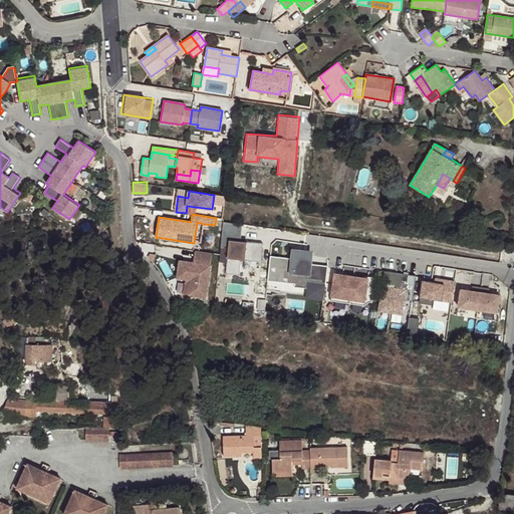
[(224,272),(240,274),(241,259),(263,261),(265,242),(226,239),(224,272)]
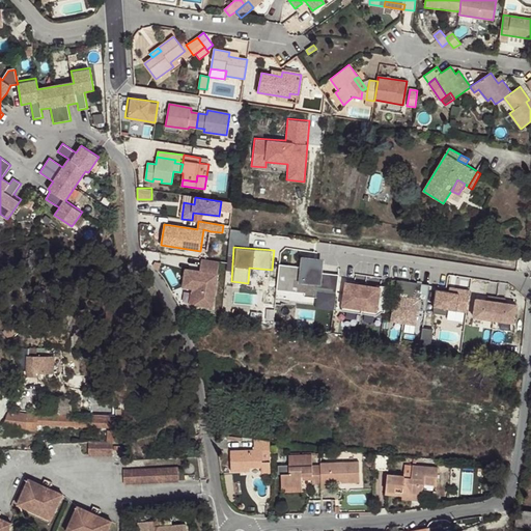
[(297,266),(279,263),(276,289),(316,294),(314,307),(334,309),(337,274),(319,272),(320,258),(298,255),(297,266)]
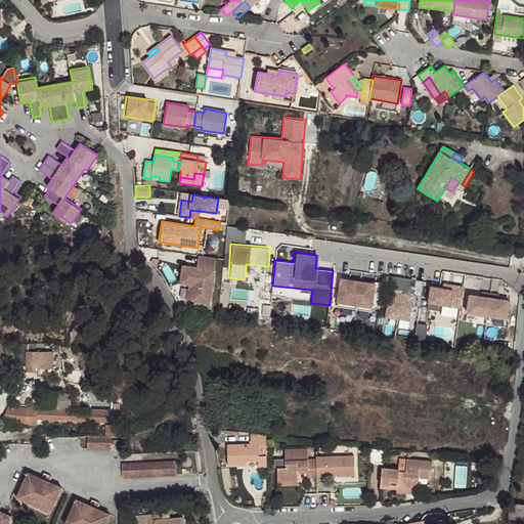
[(211,303),(214,275),(217,258),(200,255),(199,264),(203,265),(203,268),(183,266),(181,284),(190,285),(194,286),(192,301),(211,303)]
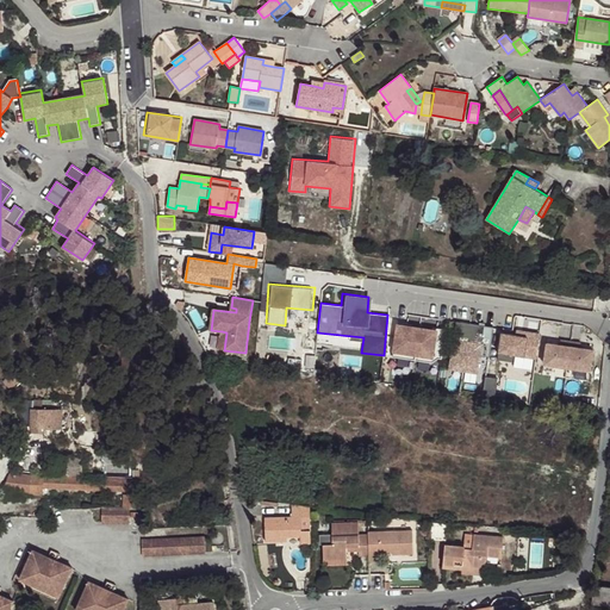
[(446,371),(478,377),(486,325),(455,321),(446,371)]
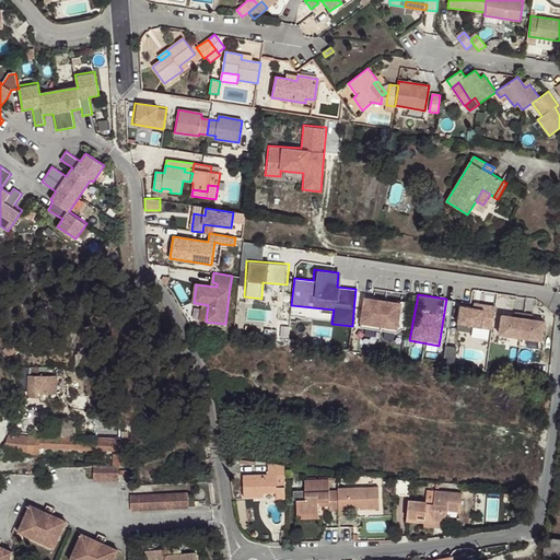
[(453,329),(490,334),(494,304),(473,301),(473,306),(456,305),(453,329)]
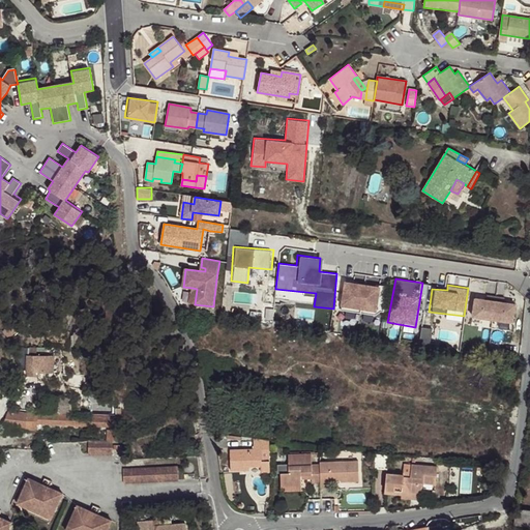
[(492,319),(496,296),(487,295),(487,299),(475,298),(472,316),(492,319)]
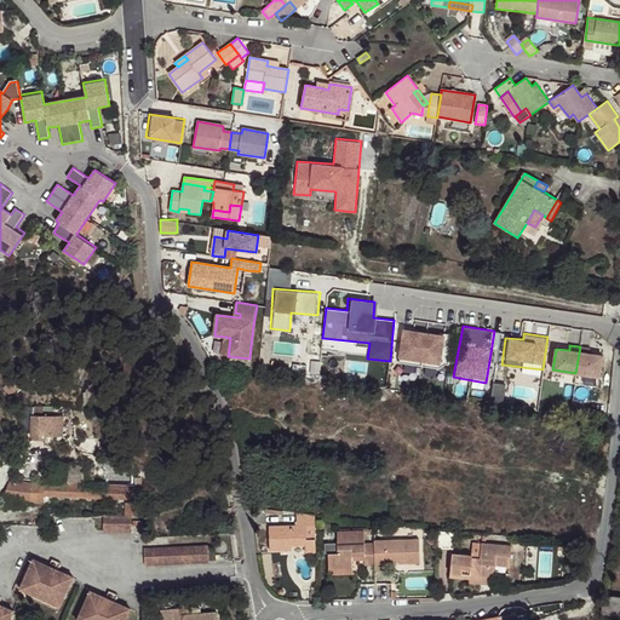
[(600,377),(603,356),(590,354),(590,348),(580,346),(575,373),(600,377)]
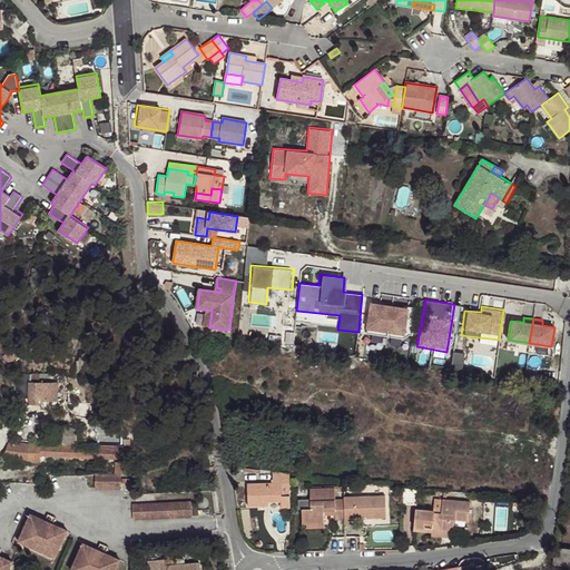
[(7,352),(12,360),(27,349),(20,341),(7,352)]
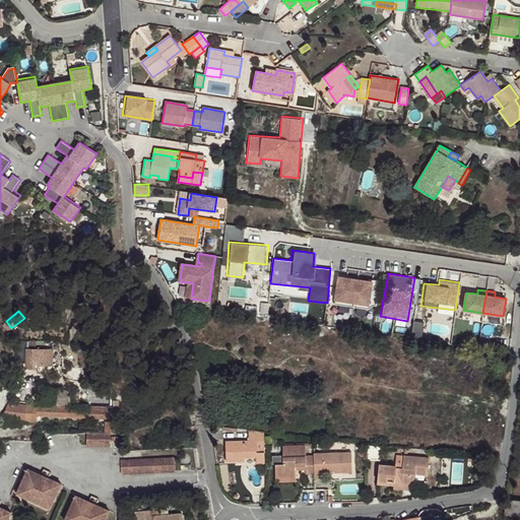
[(53,349),(27,349),(26,367),(53,368),(53,349)]
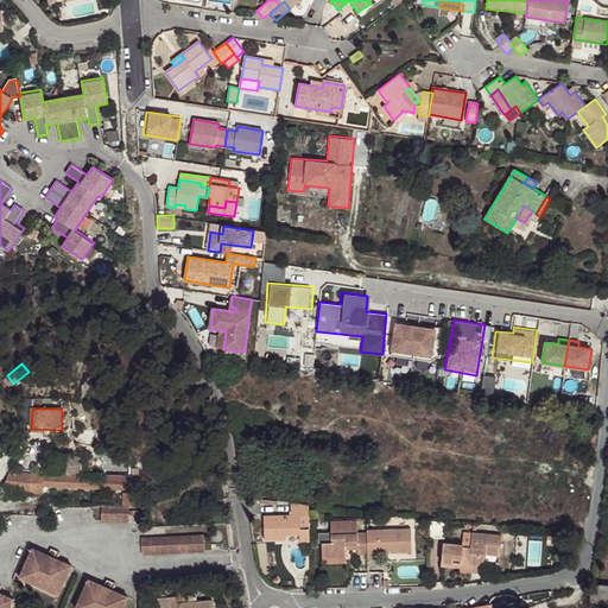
[(81,473),(82,457),(69,457),(69,472),(81,473)]
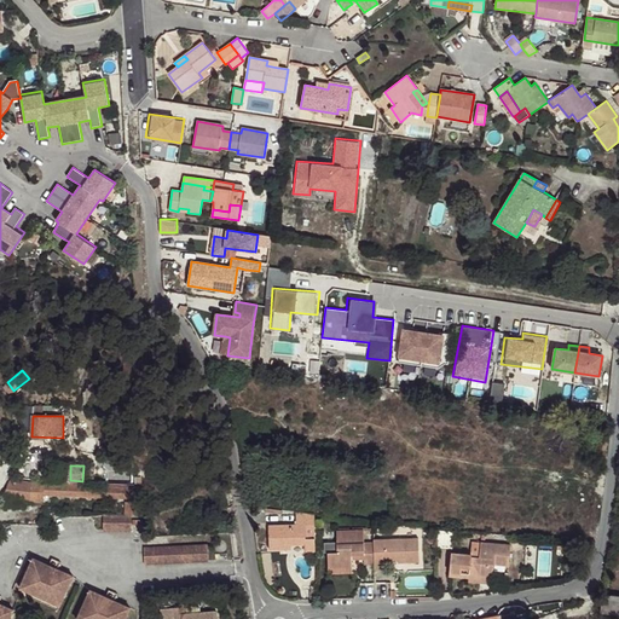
[(126,514),(132,514),(139,515),(140,486),(28,482),(10,480),(4,498),(18,499),(32,501),(44,502),(44,495),(133,498),(133,502),(126,502),(126,514)]
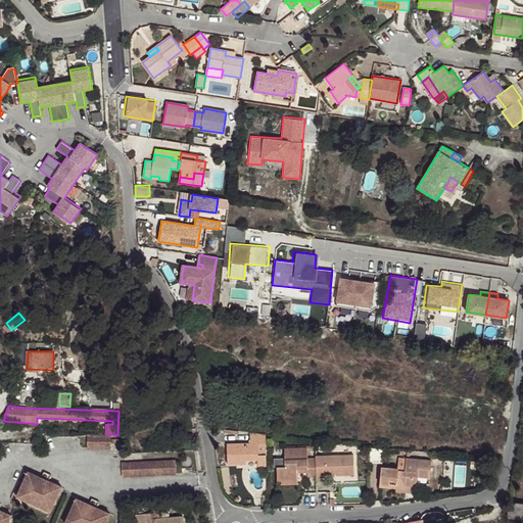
[(258,455),(257,443),(266,443),(266,434),(250,432),(250,443),(227,443),(228,464),(239,464),(239,461),(246,461),(256,460),(256,466),(267,466),(267,455),(258,455)]
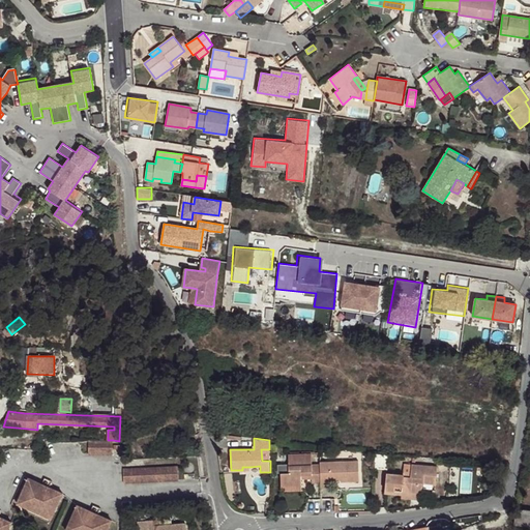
[(88,441),(88,454),(112,455),(113,441),(88,441)]
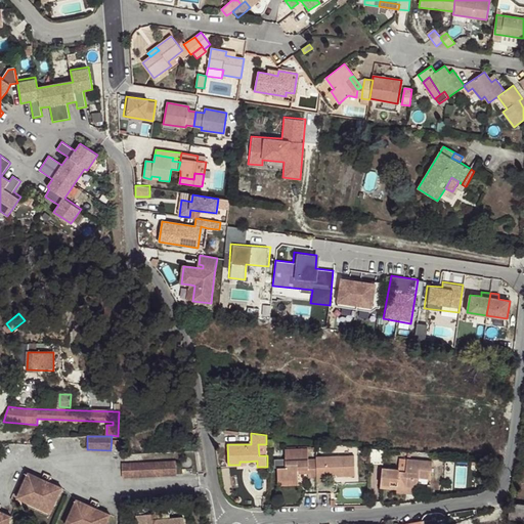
[(267,455),(266,444),(258,444),(259,455),(267,455)]
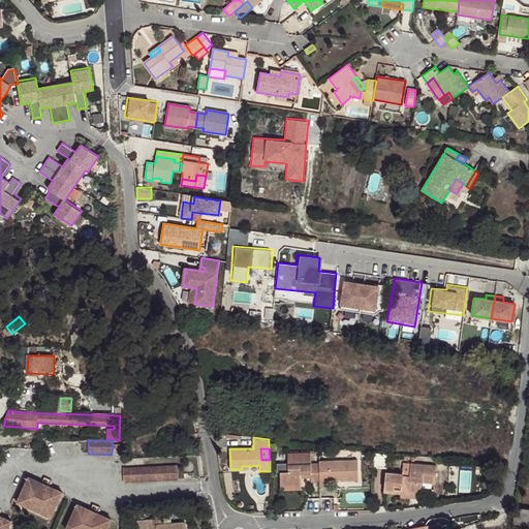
[(320,481),(319,464),(311,464),(311,453),(298,454),(288,454),(288,472),(280,472),(280,473),(280,490),(301,490),(301,474),(311,474),(311,483),(320,481)]
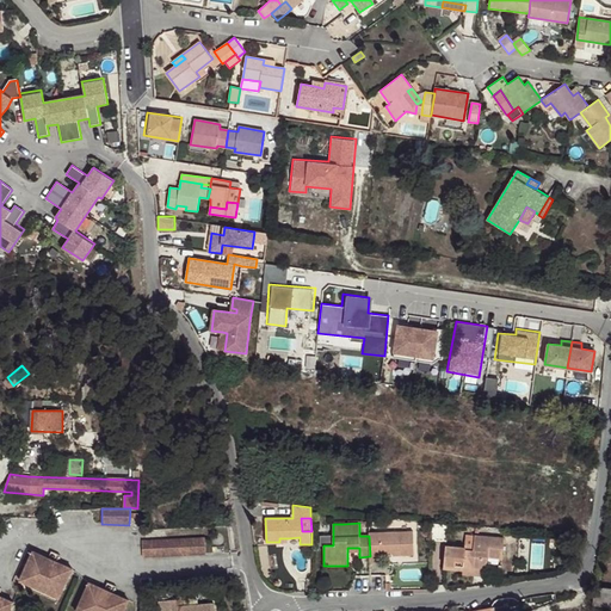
[(414,554),(413,531),(369,532),(369,536),(370,556),(370,562),(380,562),(380,553),(393,553),(401,553),(401,555),(414,554)]
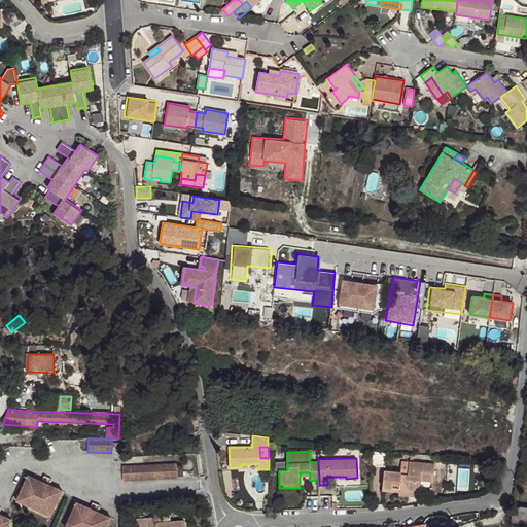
[(408,475),(401,473),(401,471),(385,470),(383,490),(399,492),(409,493),(409,489),(420,490),(420,481),(433,482),(434,464),(409,461),(409,469),(408,475)]
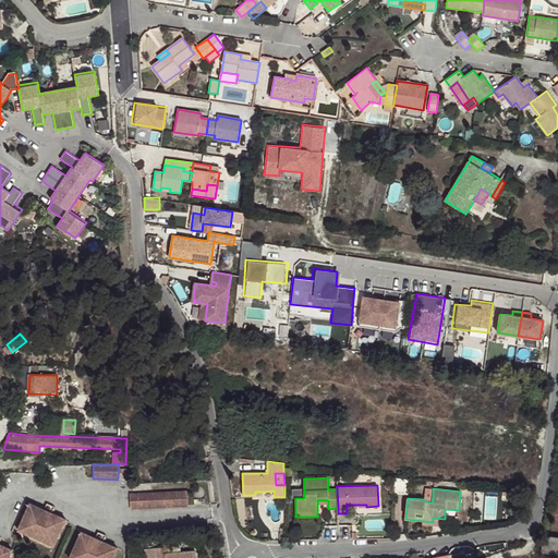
[(187,492),(130,494),(131,509),(189,506),(187,492)]
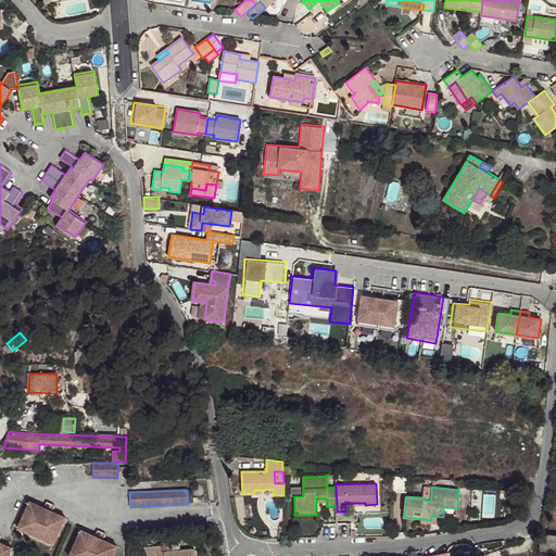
[(66,517),(29,502),(21,523),(38,531),(36,535),(54,544),(66,517)]
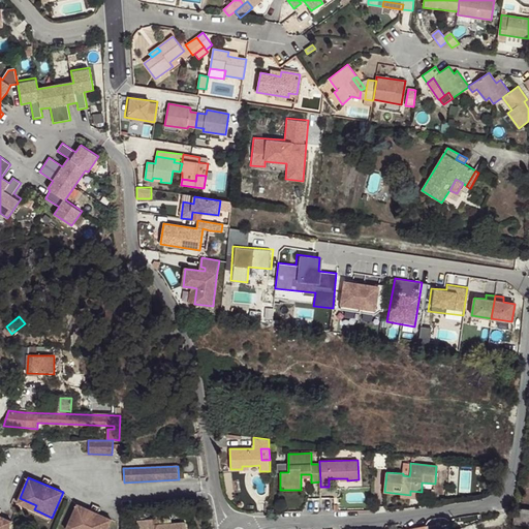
[(36,505),(20,498),(17,502),(34,509),(36,505)]
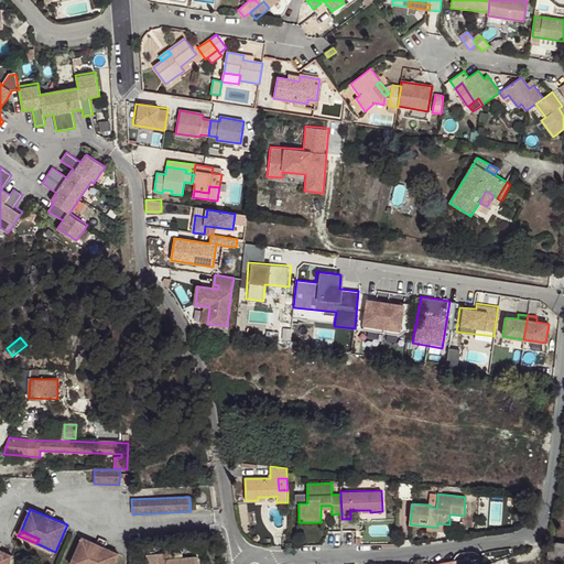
[(114,563),(119,554),(83,538),(73,560),(82,563),(114,563)]
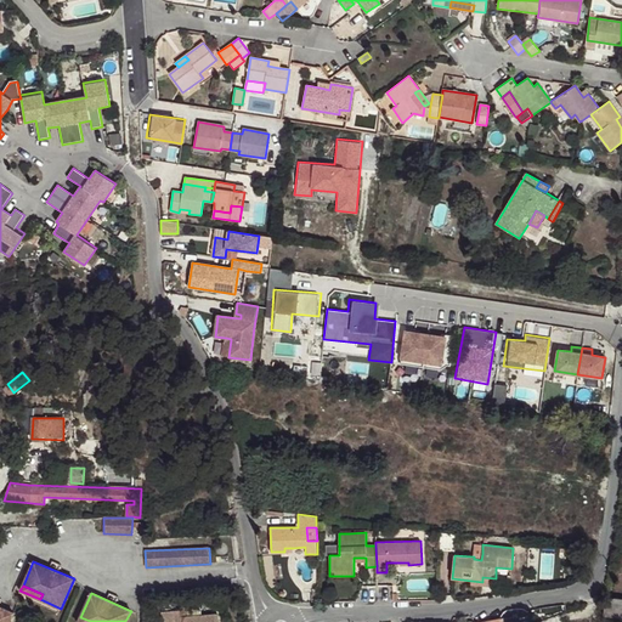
[(621,618),(621,598),(615,598),(605,601),(603,616),(621,618)]
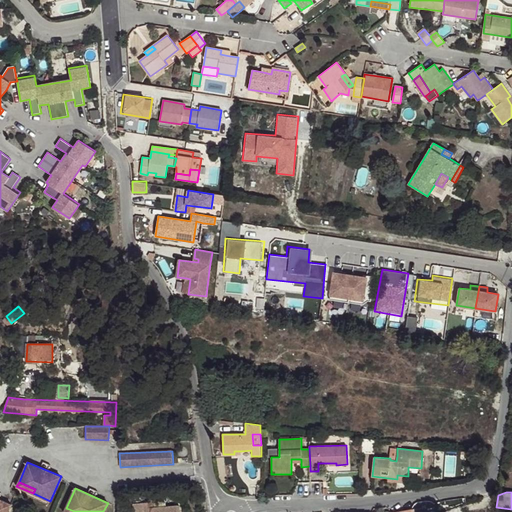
[(7,511),(11,504),(0,499),(0,511),(7,511)]
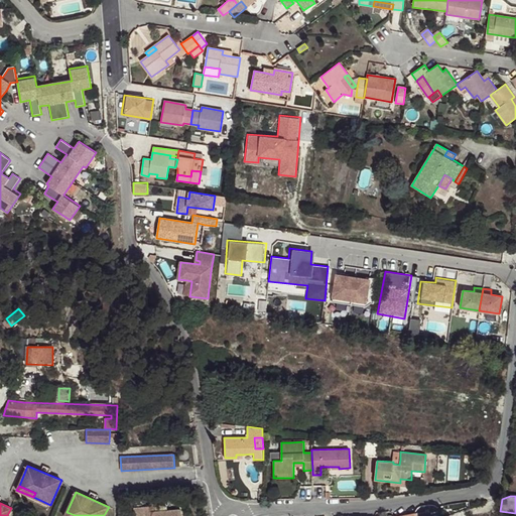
[(180,515),(180,510),(167,511),(151,512),(151,507),(134,508),(134,515),(180,515)]
